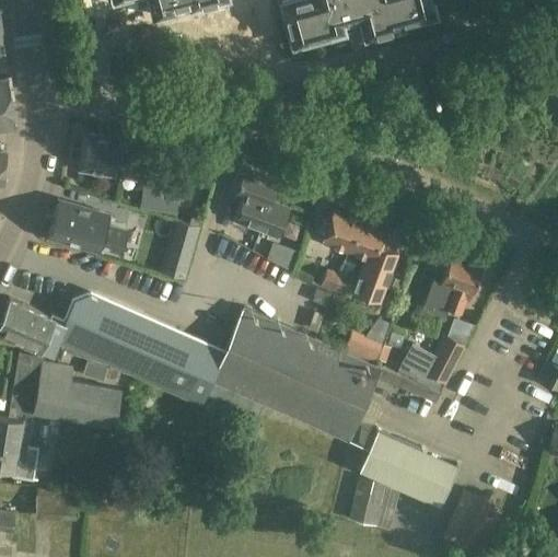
[(150,0),(155,20),(175,14),(174,9),(190,4),(192,10),(227,0),(150,0)]
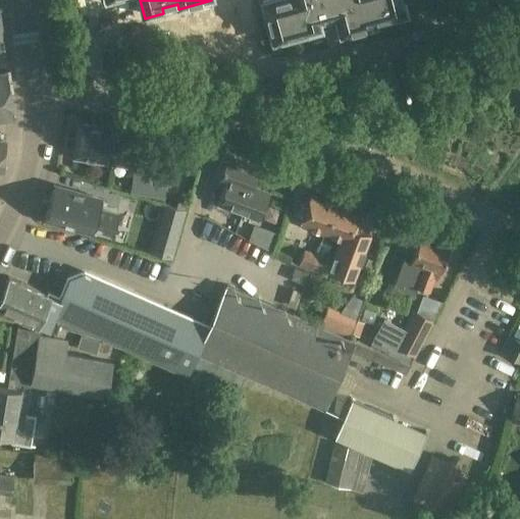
[(278,0),(264,4),(273,38),(292,33),(294,40),(340,28),(342,36),(375,27),(375,23),(387,20),(385,13),(404,8),(401,0),(278,0)]
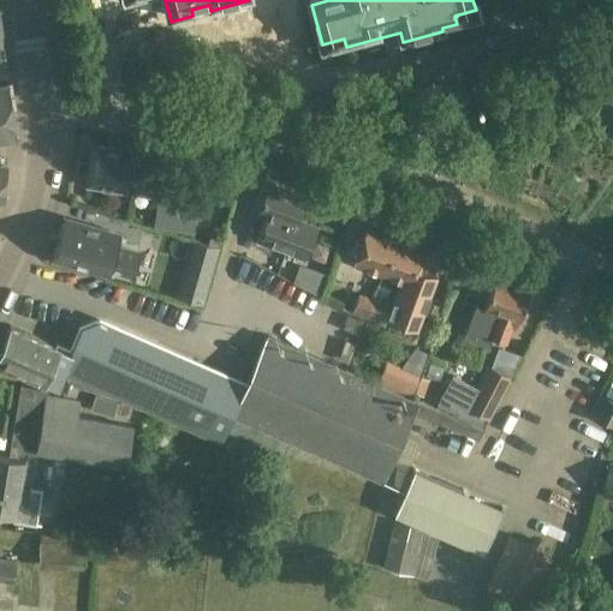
[(0,147),(19,144),(11,88),(0,89),(0,147)]
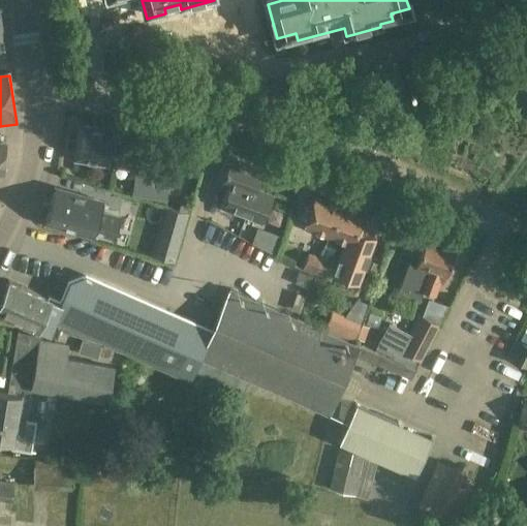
[(134,134),(81,126),(75,164),(129,173),(134,134)]
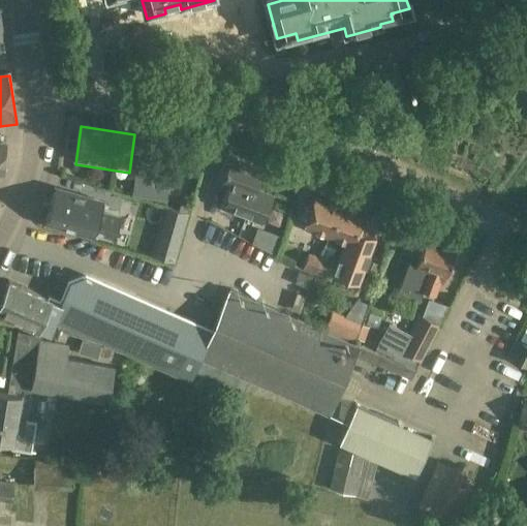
[(266,172),(233,160),(222,187),(230,190),(223,211),(266,226),(276,198),(258,191),(266,172)]
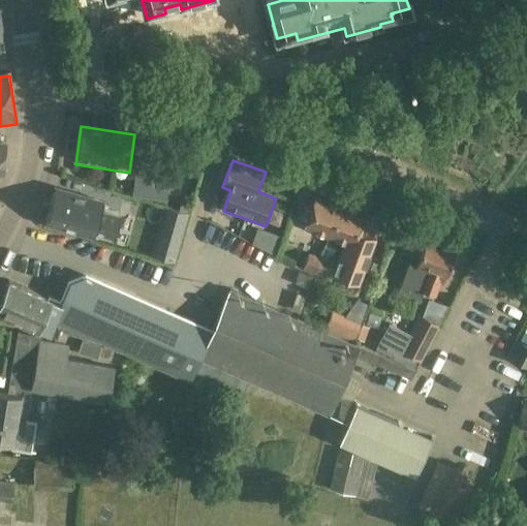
[(171,182),(136,177),(133,199),(167,205),(171,182)]
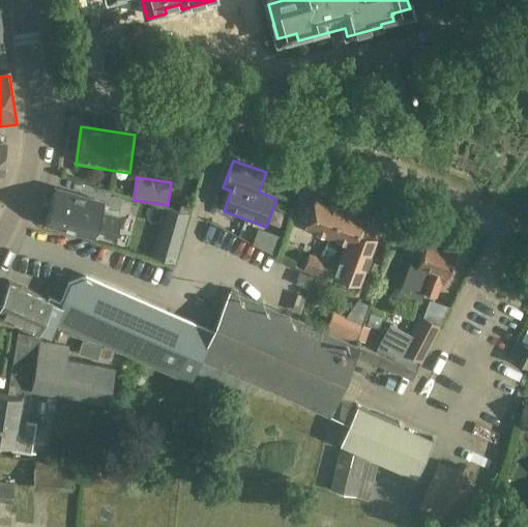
[(104,205),(57,193),(48,227),(65,231),(64,234),(76,237),(76,235),(93,239),(94,236),(115,242),(121,220),(100,213),(104,205)]
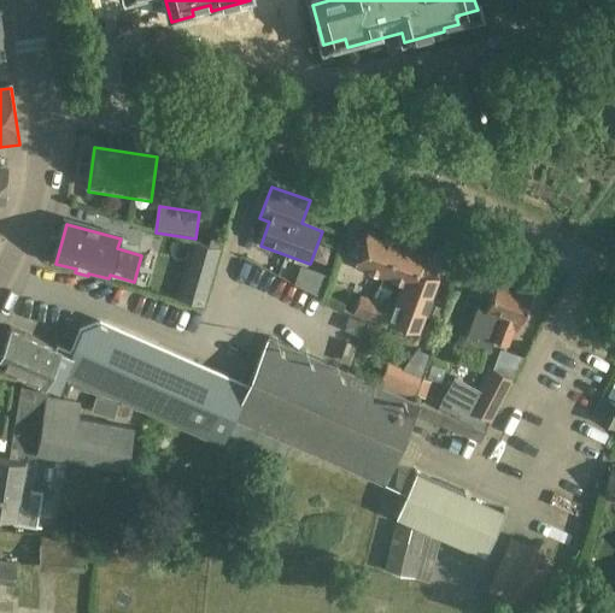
[(356,267),(387,280),(400,243),(369,231),(356,267)]
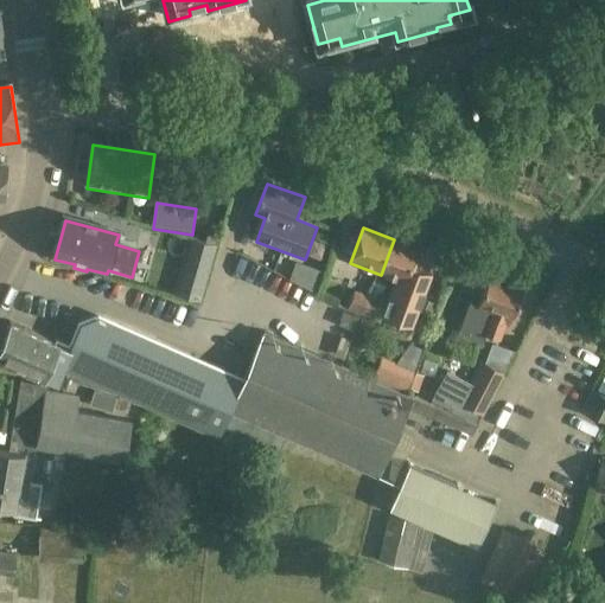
[(384,316),(414,328),(419,315),(433,276),(415,270),(422,250),(394,239),(381,275),(397,281),(389,303),(384,316)]
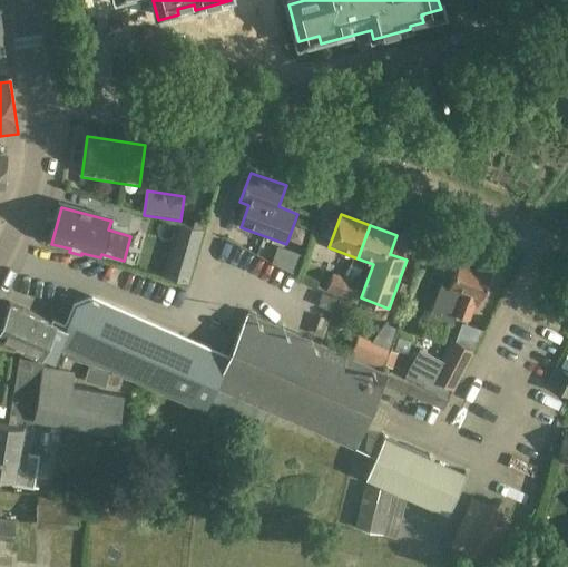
[(204,234),(179,227),(172,258),(195,265),(204,234)]
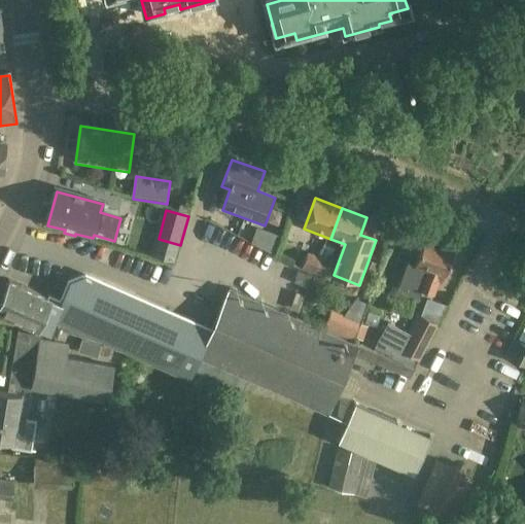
[(258,232),(253,248),(279,257),(285,240),(258,232)]
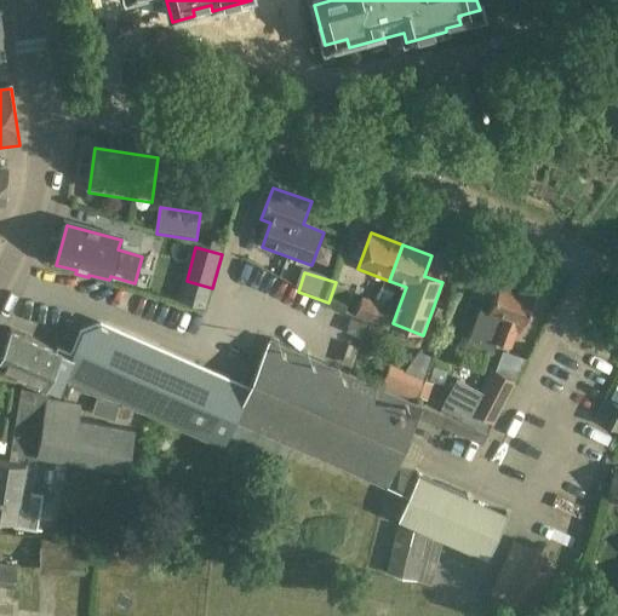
[(538,295),(503,281),(488,317),(479,314),(464,349),(491,360),(497,345),(511,351),(519,334),(522,337),(538,295)]
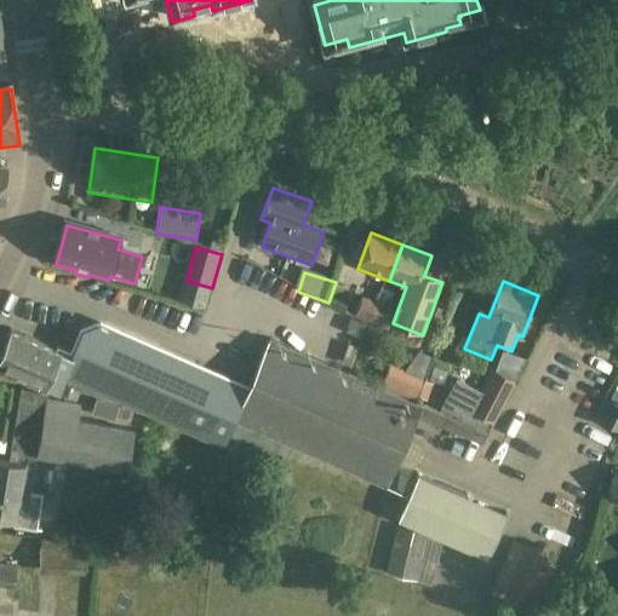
[(356,318),(372,326),(379,308),(364,300),(356,318)]
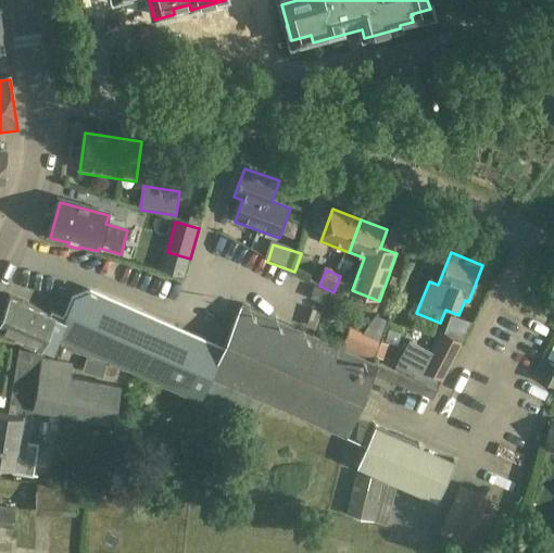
[(351,280),(340,276),(334,292),(344,297),(351,280)]
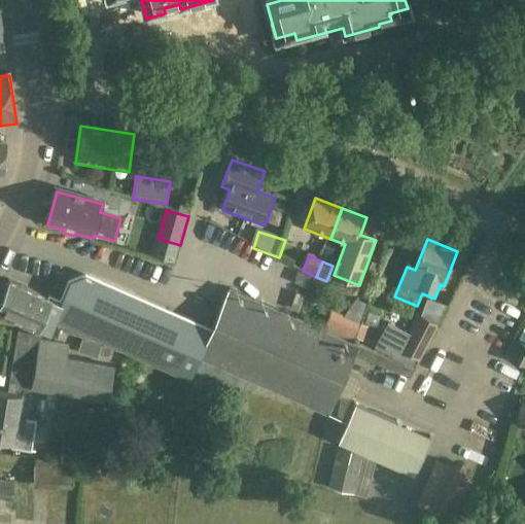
[(212,334),(77,274),(63,306),(10,282),(0,306),(0,313),(50,336),(56,323),(190,382),(194,375),(226,389),(226,388),(244,395),(247,388),(263,395),(266,388),(329,416),(359,349),(231,292),(212,334)]
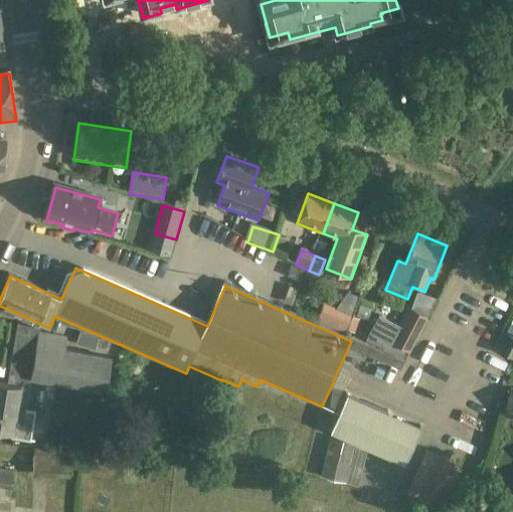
[(410,311),(392,345),(411,355),(431,321),(410,311)]
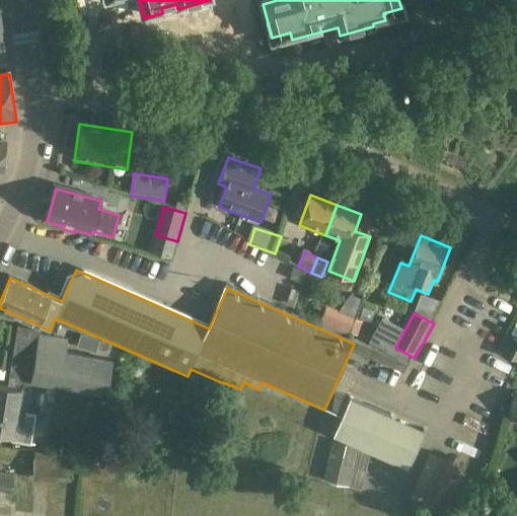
[(10,380),(32,384),(106,397),(113,363),(66,355),(68,343),(42,338),(43,334),(19,329),(10,380)]
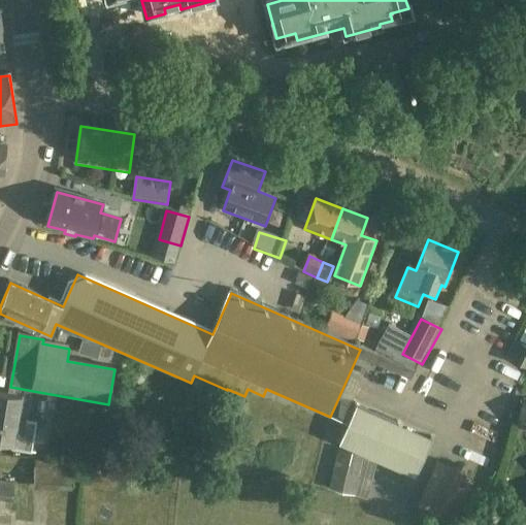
[(525,348),(516,342),(507,359),(525,368),(525,348)]
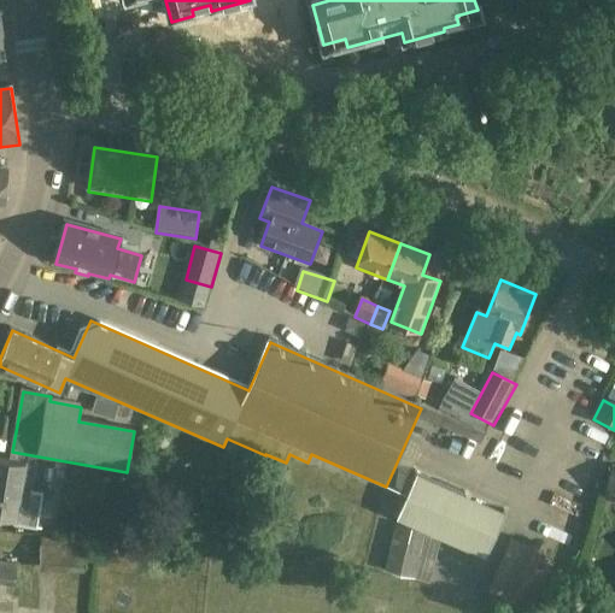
[(39,457),(12,452),(11,460),(0,458),(0,517),(17,520),(16,526),(37,530),(44,496),(22,493),(25,470),(36,472),(39,457)]
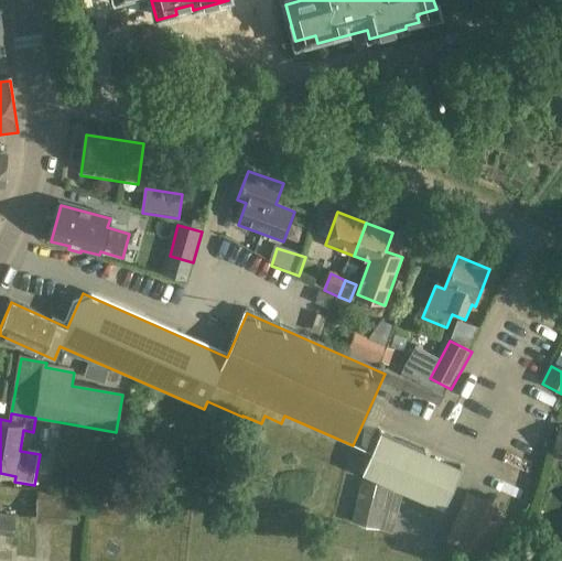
[(561,429),(559,428),(550,459),(561,462),(561,429)]
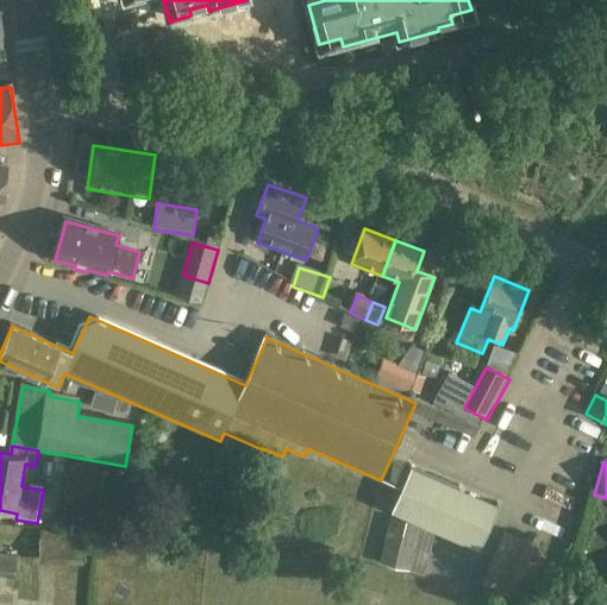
[(414,470),(395,514),(479,552),(499,508),(414,470)]
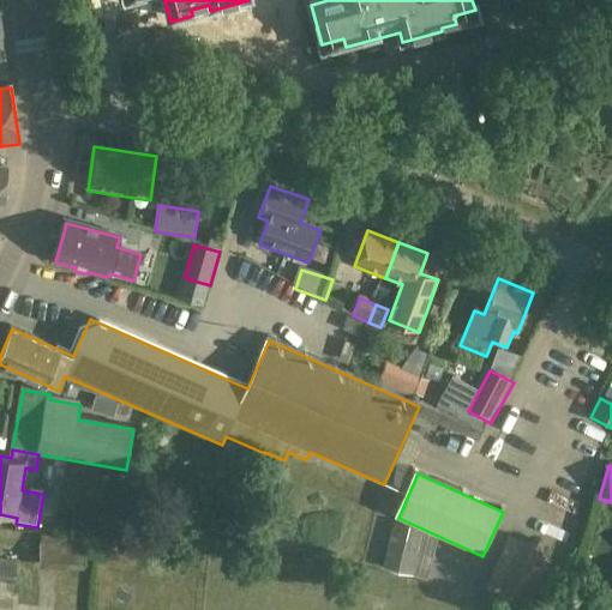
[(541,482),(538,493),(591,514),(595,503),(541,482)]
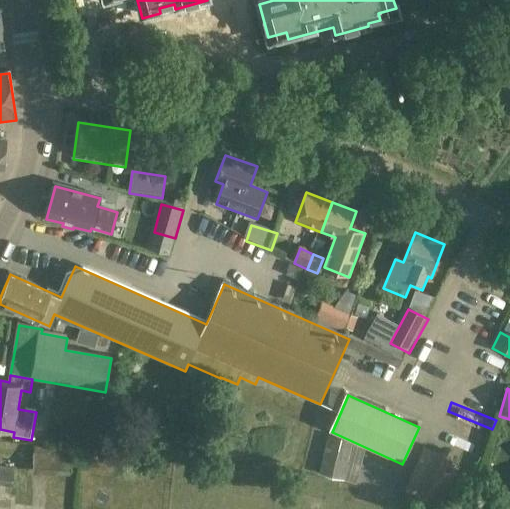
[(433,451),(477,467),(484,448),(440,432),(433,451)]
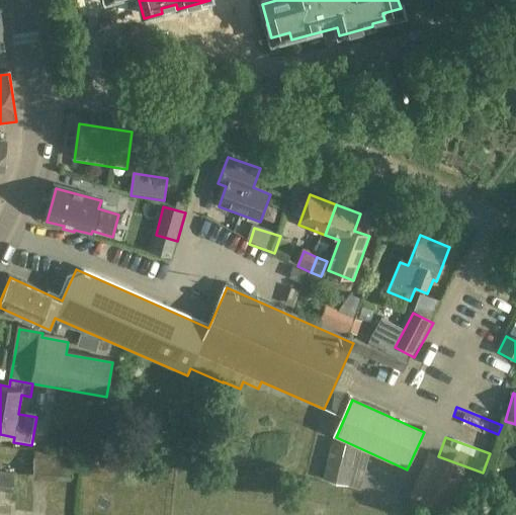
[(357,449),(332,443),(322,481),(348,488),(357,449)]
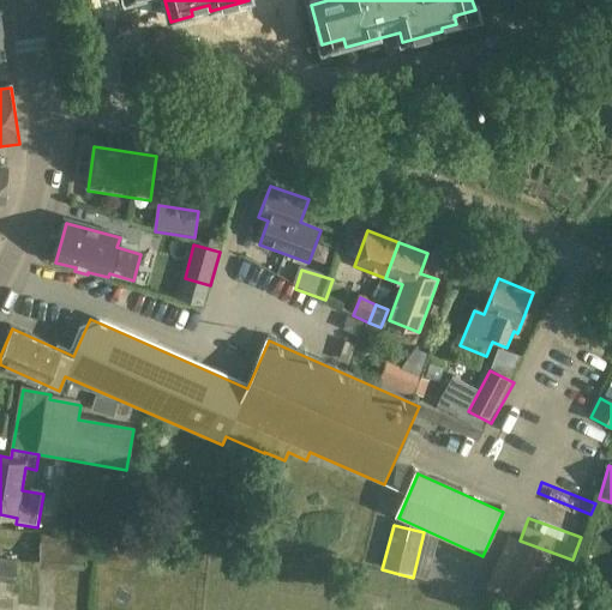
[(85,541),(71,539),(71,554),(41,554),(41,572),(85,573),(85,541)]
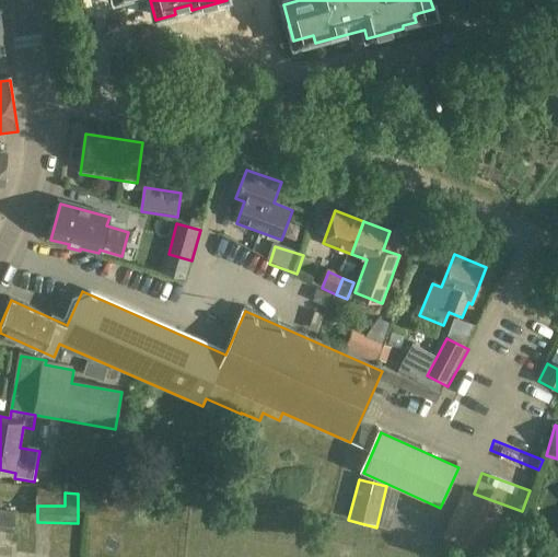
[(0,531),(13,534),(16,515),(0,512),(0,531)]
